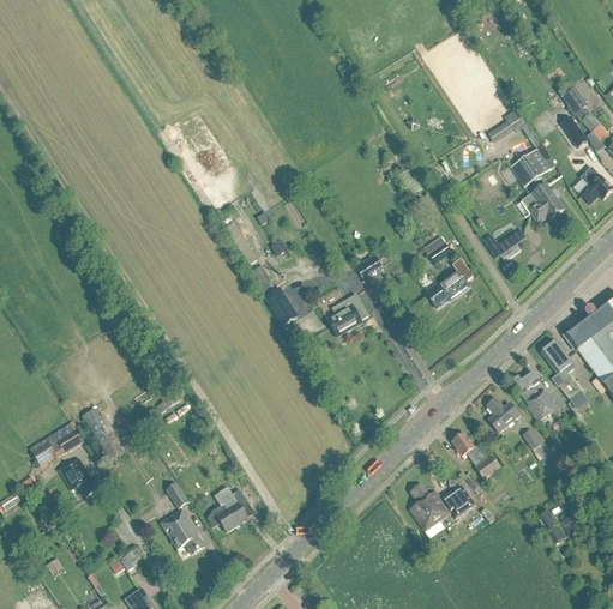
[(342,60),(336,65),(342,73),(348,70),(342,60)]
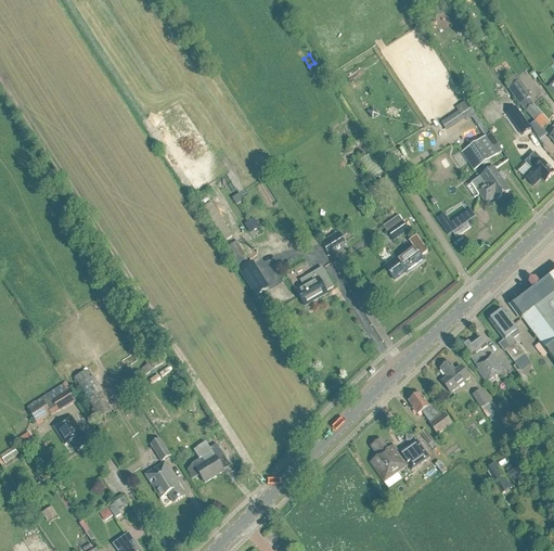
[(326,55),(318,56),(319,66),(327,64),(326,55)]
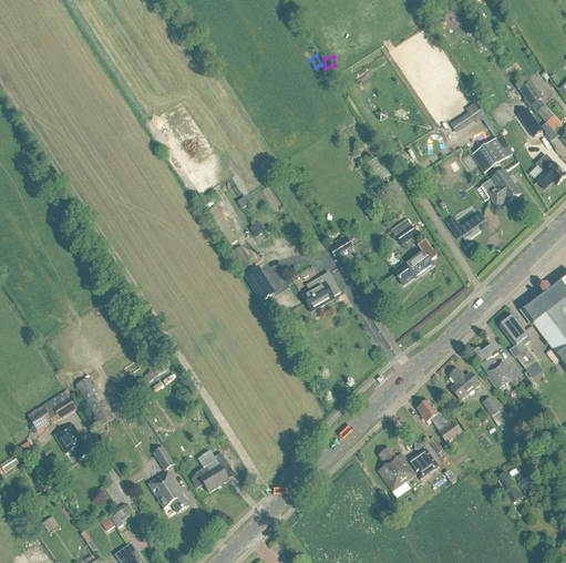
[(556,116),(565,109),(537,75),(528,83),(556,116)]
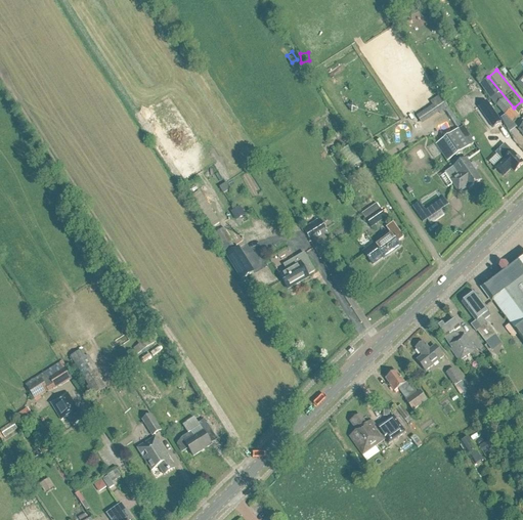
[(420,121),(447,103),(439,92),(429,99),(431,102),(415,113),(420,121)]
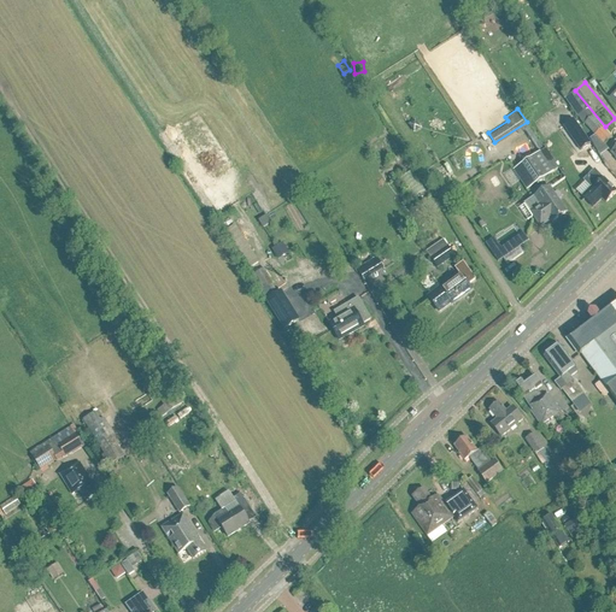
[(602,123),(592,113),(584,121),(593,131),(593,130),(602,123)]
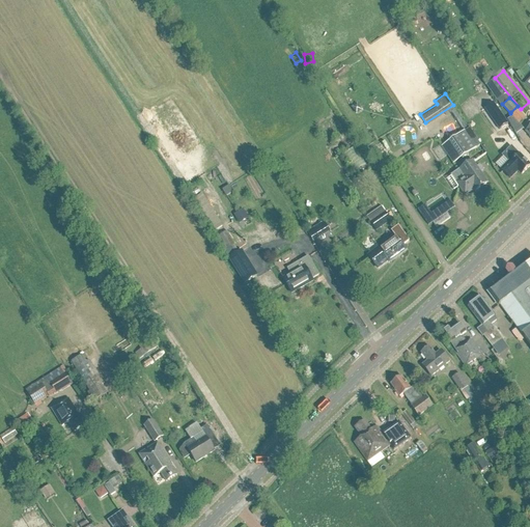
[(493,100),(483,106),(498,127),(506,120),(493,100)]
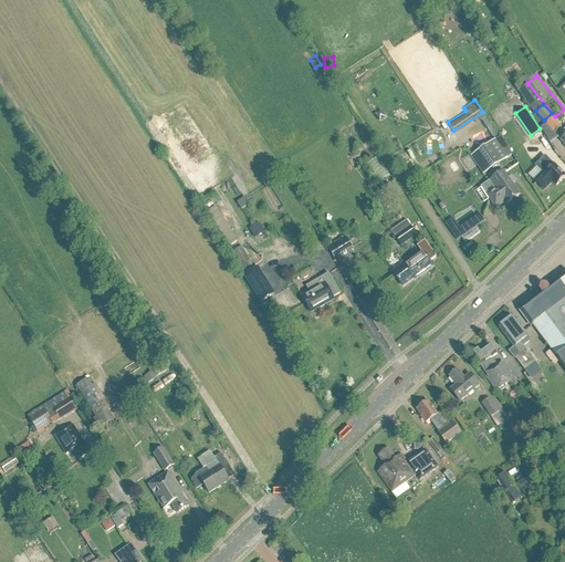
[(379,107),(374,112),(377,117),(383,114),(379,107)]
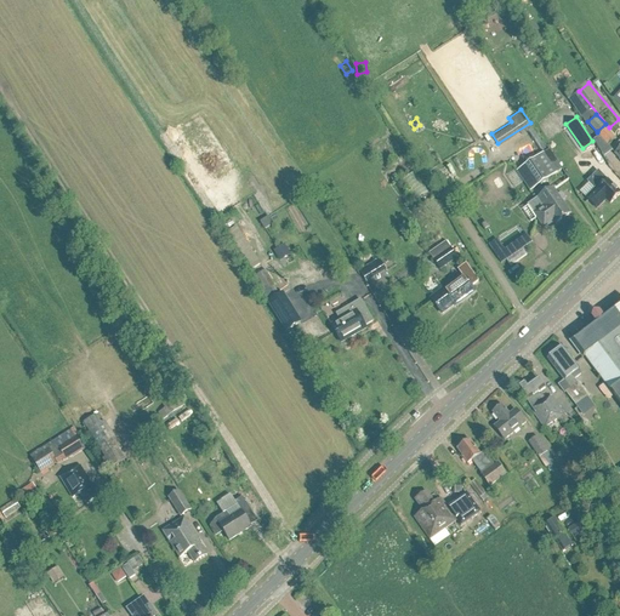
[(606,124),(597,131),(607,141),(614,133),(606,124)]
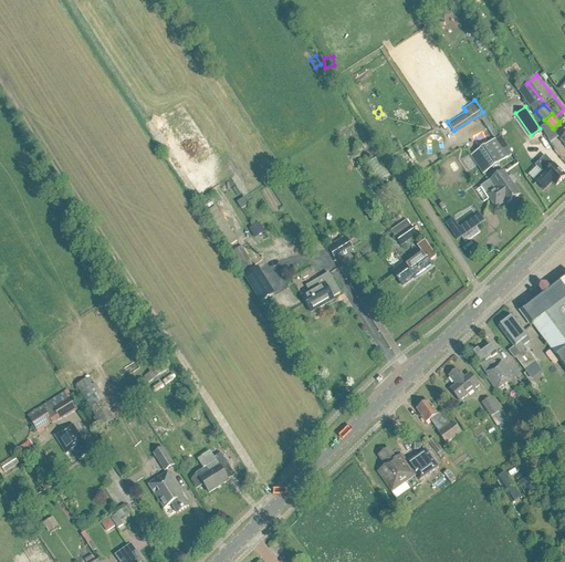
[(514,160),(531,152),(525,141),(522,142),(519,135),(505,142),(514,160)]
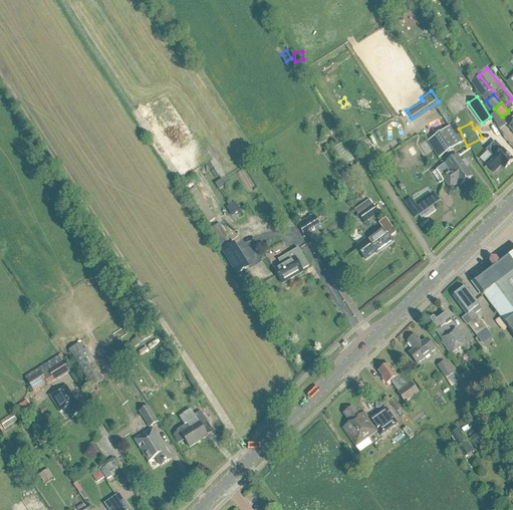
[(426,139),(438,156),(460,141),(449,123),(426,139)]
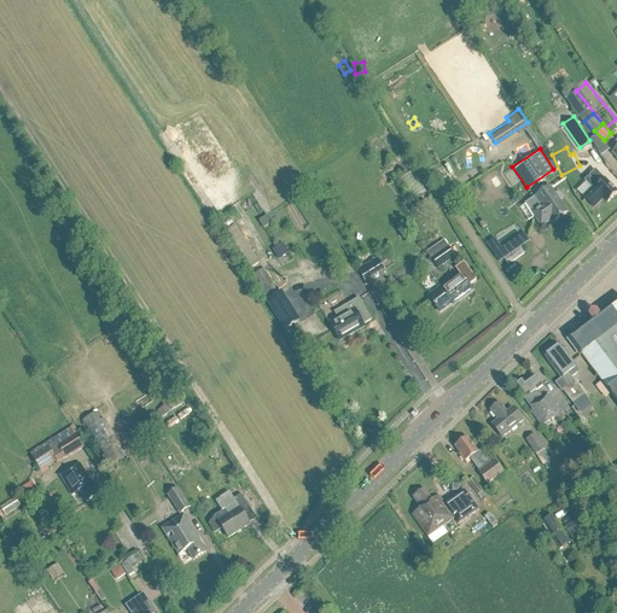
[(391,157),(383,163),(386,167),(400,157),(395,151),(390,155),(391,157)]
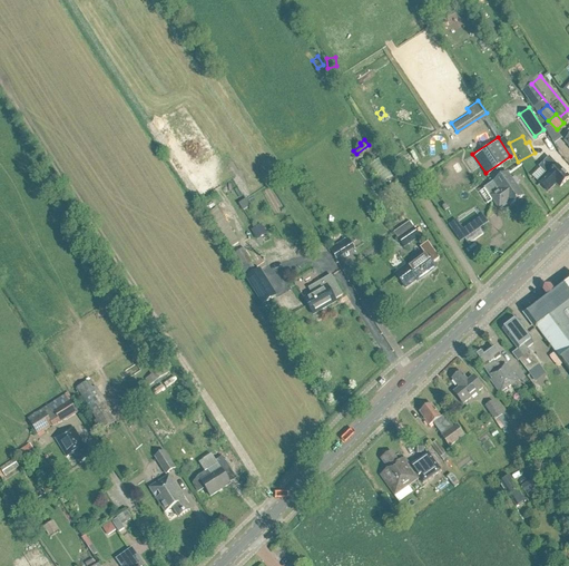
[(537,165),(545,174),(537,182),(546,189),(553,182),(558,186),(567,176),(556,164),(547,156),(537,165)]
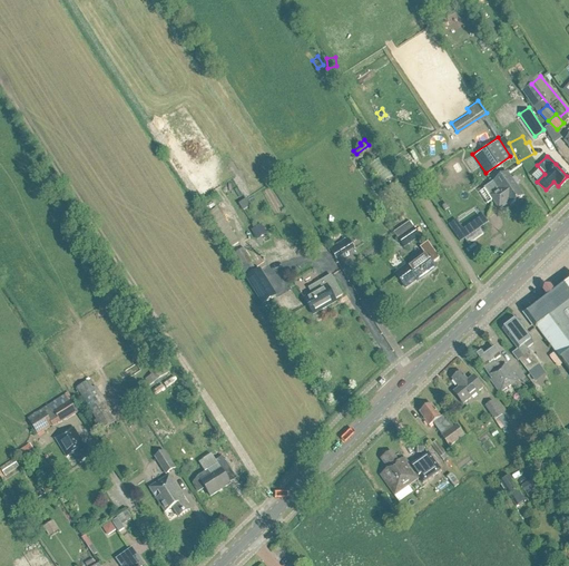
[(509,177),(504,171),(482,187),(497,208),(506,202),(508,204),(521,194),(510,177),(509,177)]
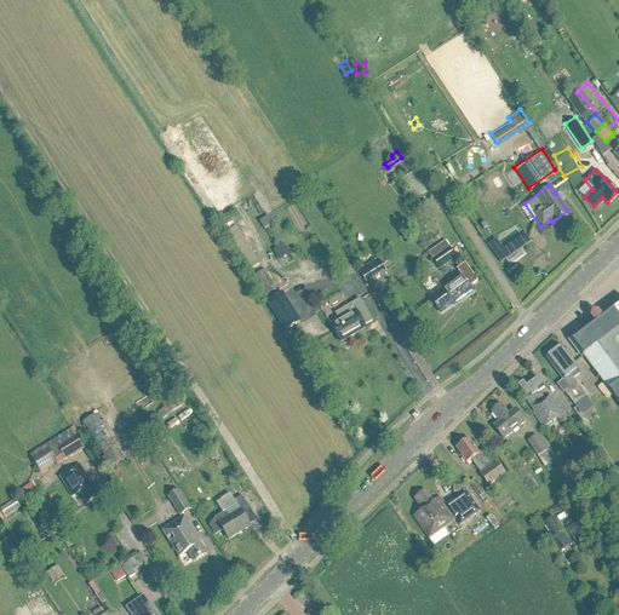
[(259,205),(267,199),(259,190),(252,196),(259,205)]
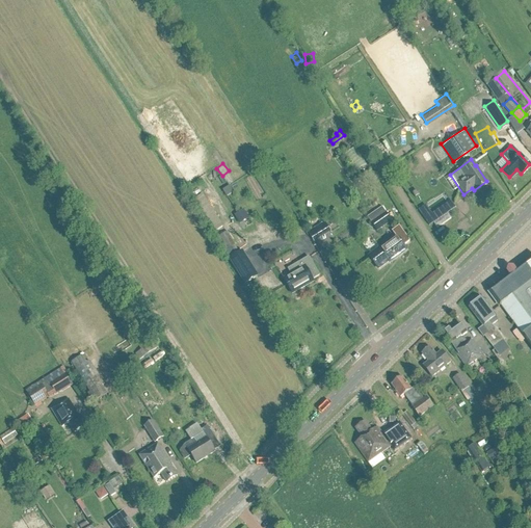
[(222,186),(221,187),(226,193),(232,189),(228,183),(222,186)]
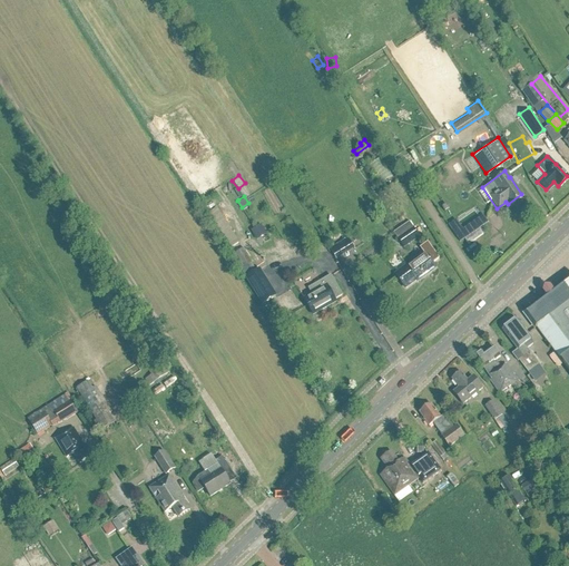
[(478,252),(497,243),(492,233),(499,230),(494,221),(468,233),(478,252)]
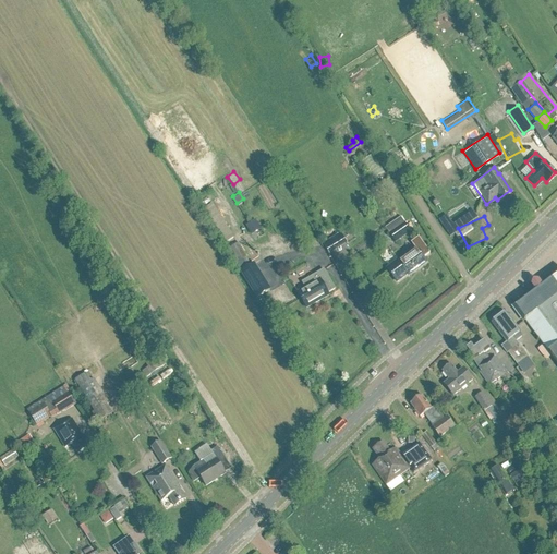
[(395,240),(410,229),(403,221),(388,231),(395,240)]
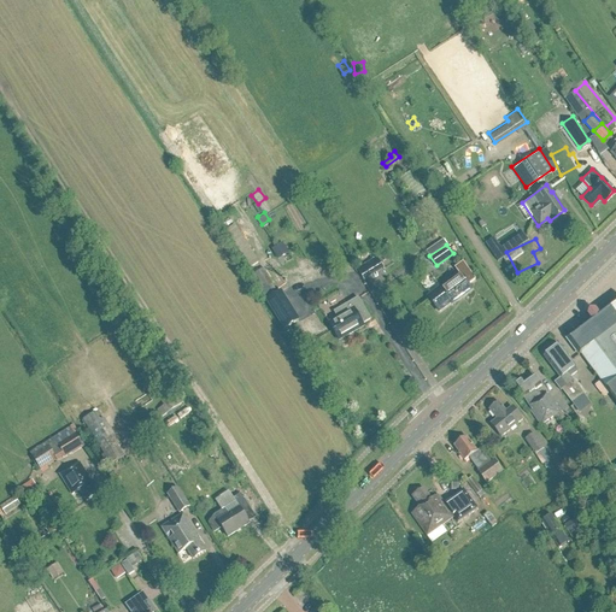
[(453,265),(458,271),(440,284),(439,283),(427,293),(438,309),(449,300),(450,301),(471,286),(468,281),(475,275),(462,258),(453,265)]
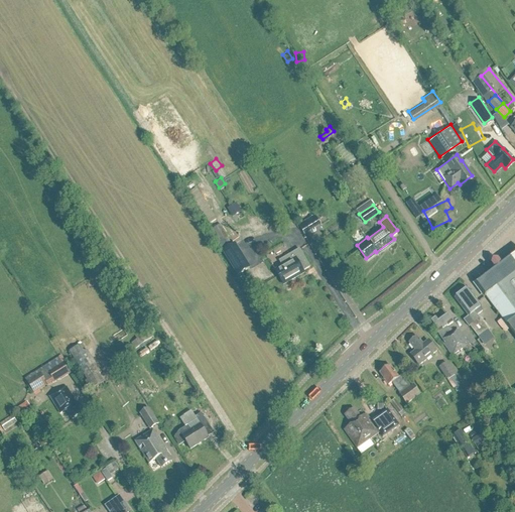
[(237,272),(249,265),(234,241),(222,248),(237,272)]
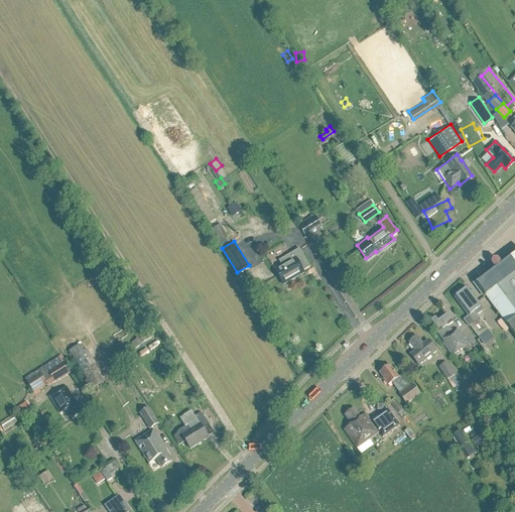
[(281,263),(273,267),(280,279),(282,283),(304,270),(303,269),(302,268),(309,265),(298,246),(278,258),(280,261),(281,263)]
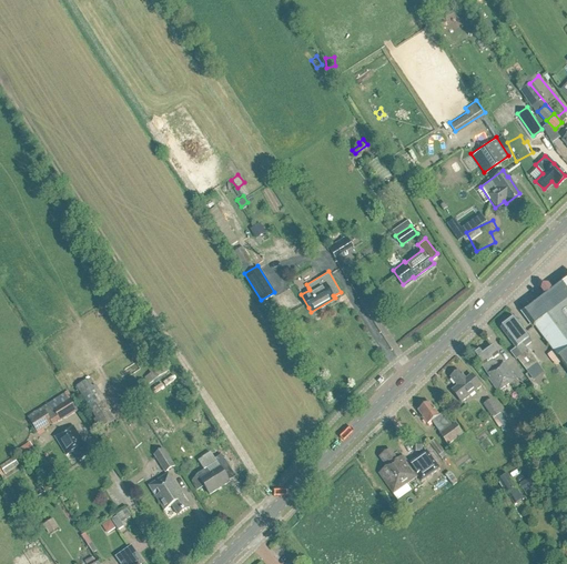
[(566,277),(544,295),(538,290),(522,305),(534,318),(539,312),(543,316),(534,320),(558,353),(559,353),(566,363),(566,277)]
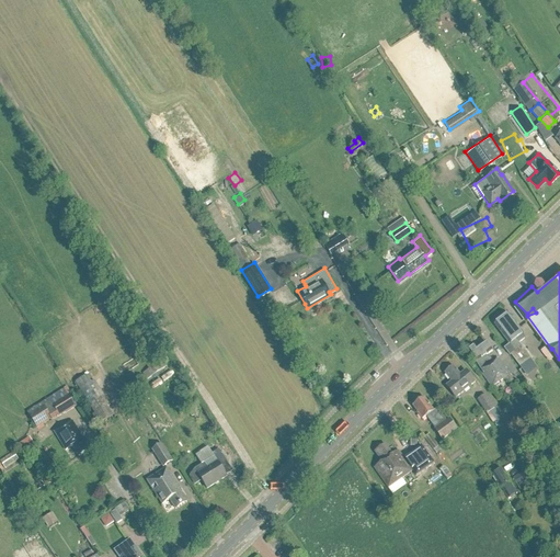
[(494,321),(509,340),(503,343),(509,351),(510,351),(520,363),(529,355),(518,339),(524,334),(523,330),(509,311),(494,321)]
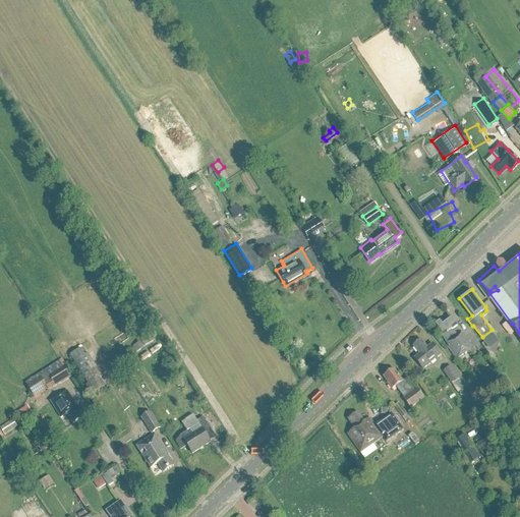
[(468,348),(470,346),(472,345),(463,331),(458,333),(455,335),(450,327),(455,323),(450,314),(442,321),(440,319),(432,325),(439,333),(440,333),(447,343),(446,344),(448,346),(456,356),(458,355),(457,354),(466,348),(467,349),(468,348)]
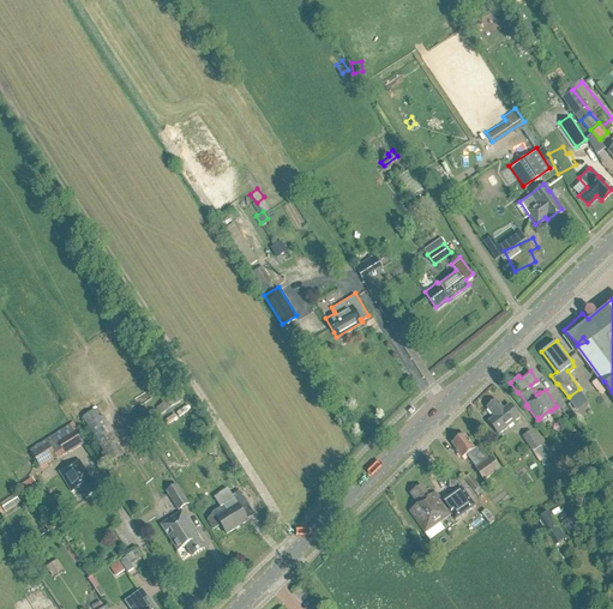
[(520,415),(515,408),(510,401),(503,406),(496,397),(486,404),(490,409),(493,414),(487,420),(497,432),(520,415)]
